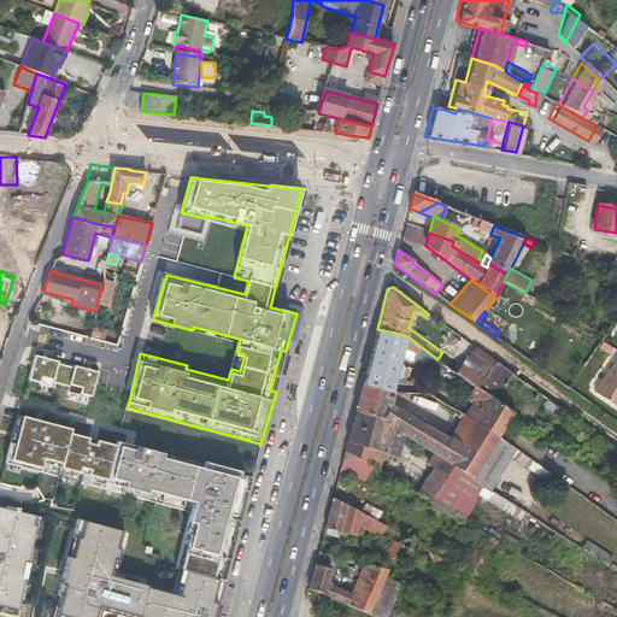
[(378,387),(393,392),(394,386),(406,335),(377,329),(364,378),(363,383),(378,387)]
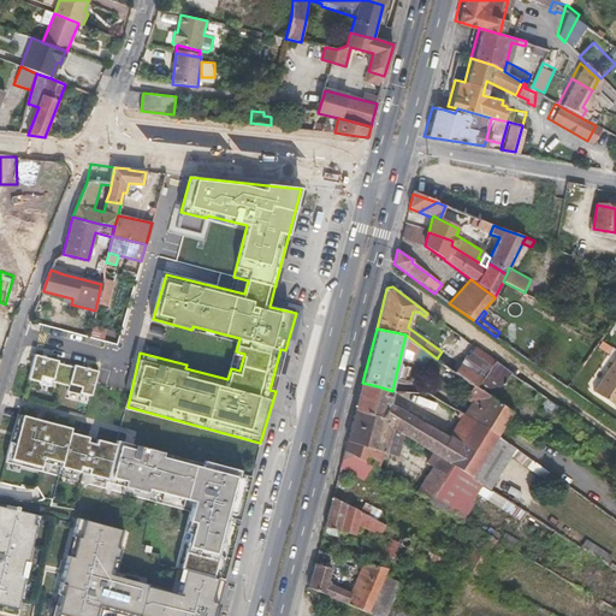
[(513,373),(474,345),(458,365),(454,371),(474,385),(477,388),(493,400),(513,373)]
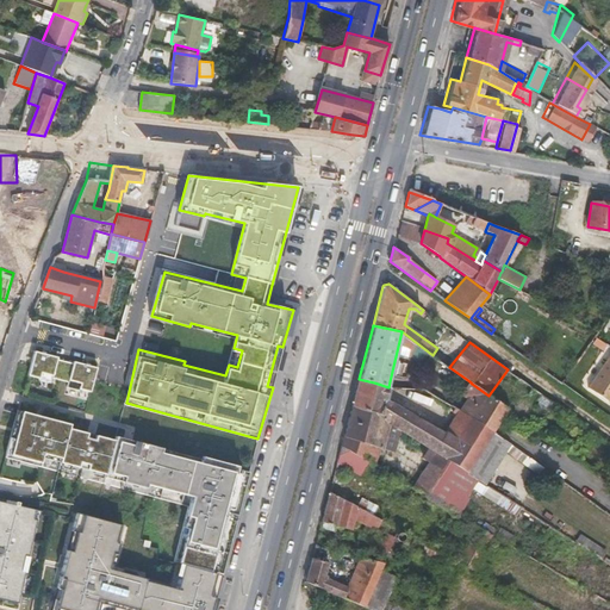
[(58,354),(35,348),(29,373),(51,379),(53,377),(68,381),(68,383),(91,388),(98,365),(74,358),(74,360),(58,356),(58,354)]
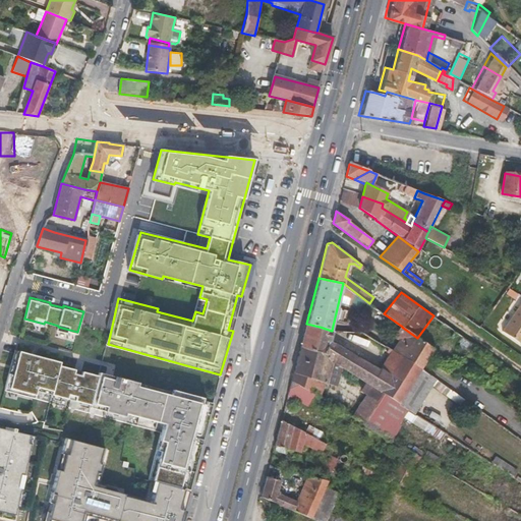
[(520,304),(502,332),(520,344),(520,304)]
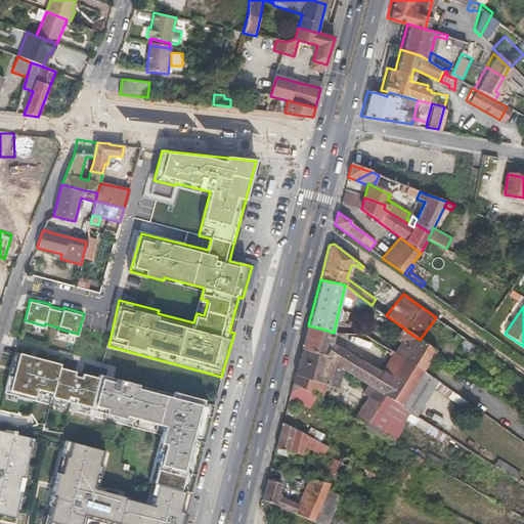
[(318,339),(321,329),(308,325),(305,336),(318,339)]
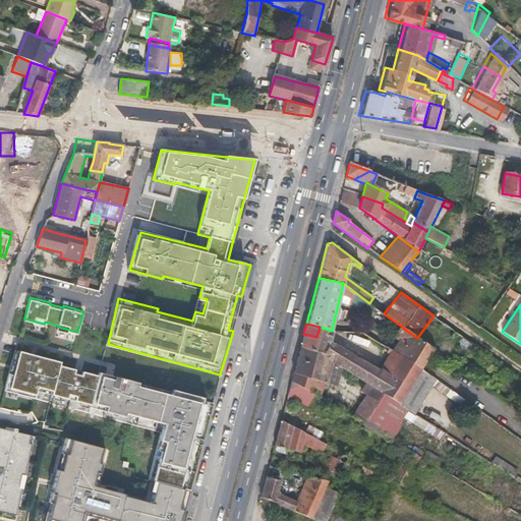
[(424,364),(433,349),(417,338),(403,328),(401,326),(394,336),(399,340),(395,346),(392,350),(422,368),(424,364)]
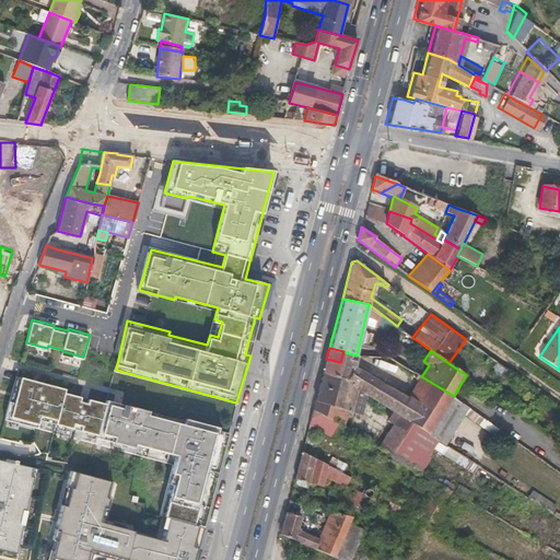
[(340,362),(354,366),(357,356),(343,351),(340,362)]
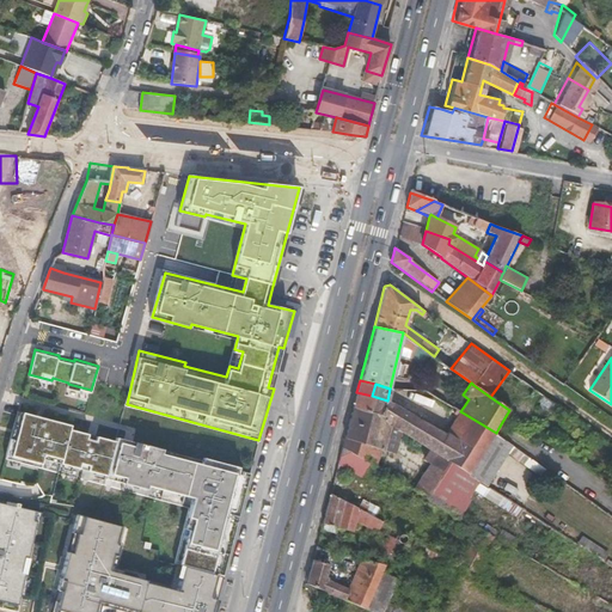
[(417,390),(402,389),(399,399),(414,402),(417,390)]
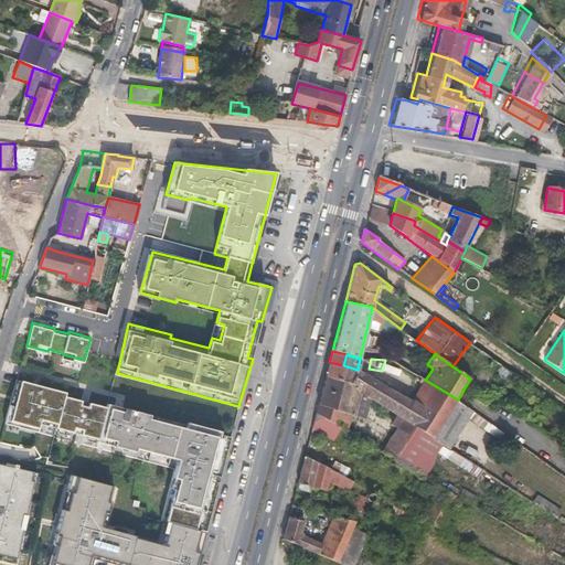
[(411,401),(358,370),(343,365),(329,362),(326,376),(345,384),(360,394),(396,416),(433,438),(458,400),(425,380),(411,401)]
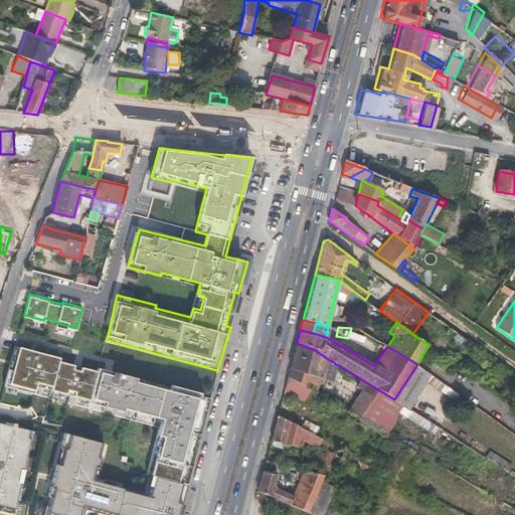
[(79,363),(55,356),(56,352),(16,341),(14,356),(11,366),(7,380),(35,388),(37,381),(53,385),(53,388),(166,416),(162,430),(165,431),(152,476),(147,492),(97,478),(104,438),(67,428),(64,433),(45,498),(49,498),(46,510),(44,514),(77,514),(81,496),(89,498),(89,502),(115,508),(115,509),(129,513),(130,509),(141,512),(139,514),(179,514),(212,392),(211,392),(173,383),(172,386),(140,379),(141,374),(128,370),(127,372),(117,369),(113,369),(108,370),(99,368),(88,364),(87,369),(78,367),(79,363)]
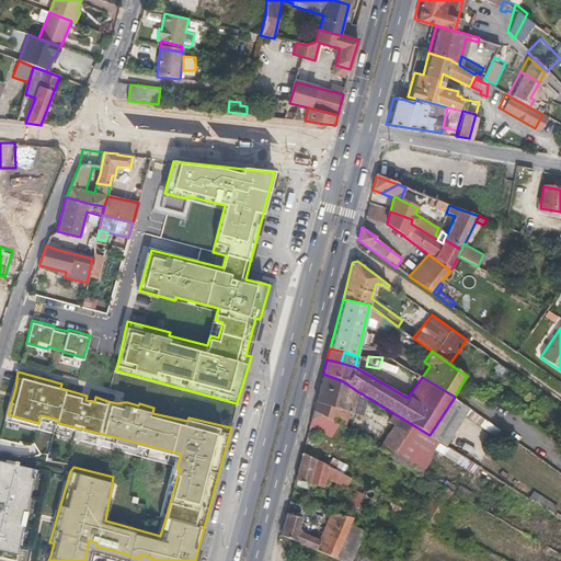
[(316,402),(351,413),(357,391),(343,381),(323,374),(322,375),(316,400),(316,402)]
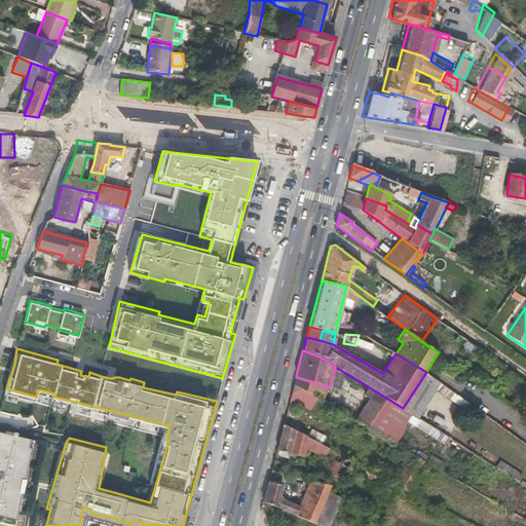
[(419,418),(437,390),(442,383),(427,373),(426,372),(403,408),(412,414),(419,418)]
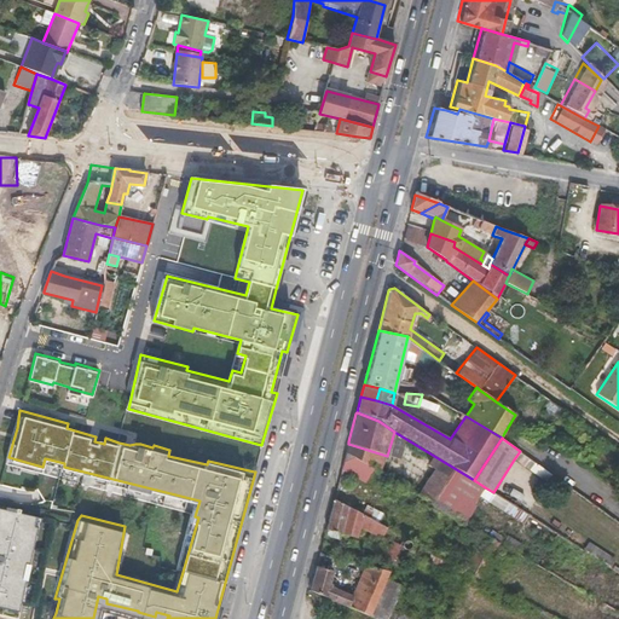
[(380,473),(387,456),(348,444),(346,452),(359,461),(372,469),(380,473)]
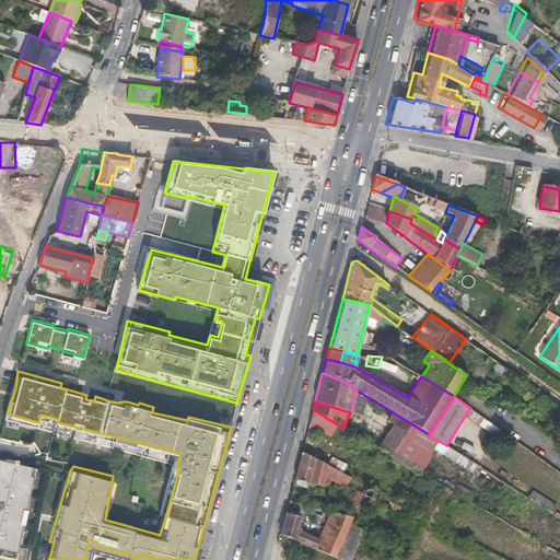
[(470,408),(465,416),(494,436),(500,429),(485,418),(470,408)]
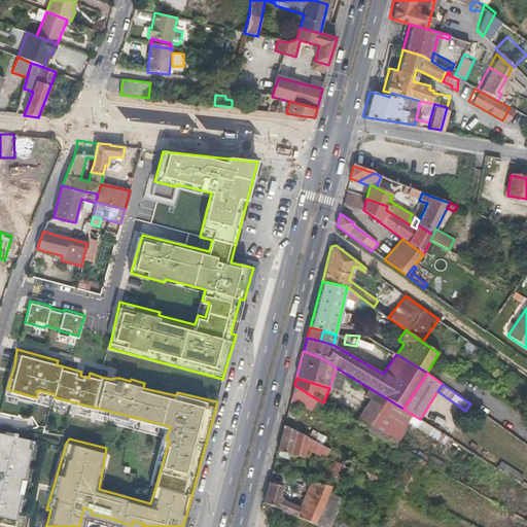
[(306,392),(294,385),(290,399),(302,405),(306,392)]
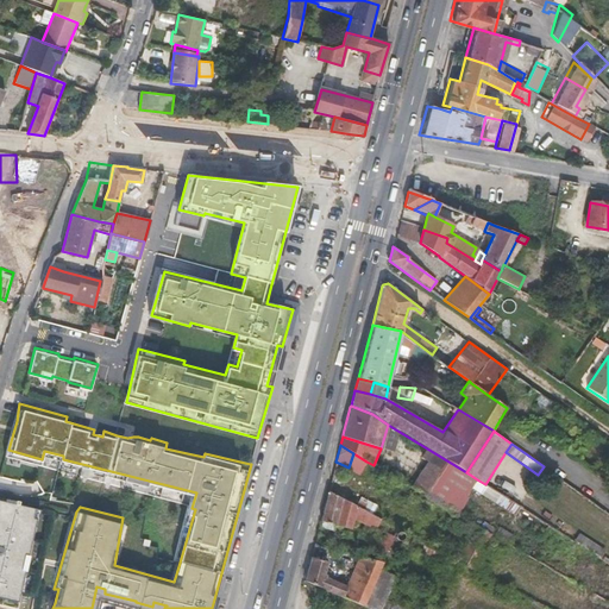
[(472,488),(477,479),(466,472),(427,449),(421,457),(427,462),(410,487),(457,513),(472,488)]
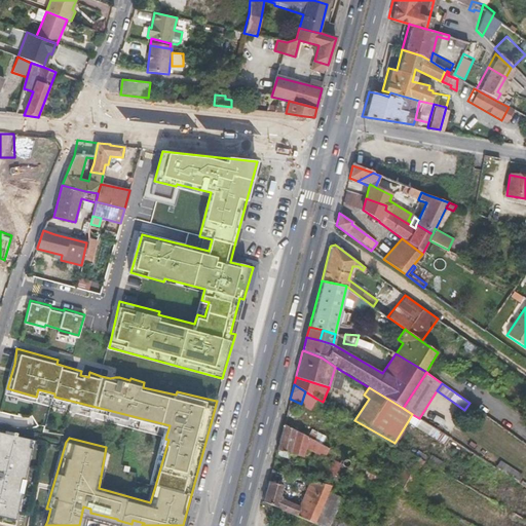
[(310,409),(316,399),(305,391),(301,404),(310,409)]
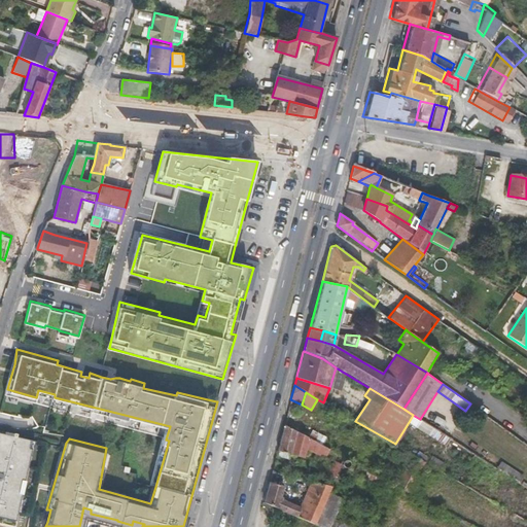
[(413,415),(409,422),(446,446),(451,438),(449,437),(430,426),(420,419),(413,415)]
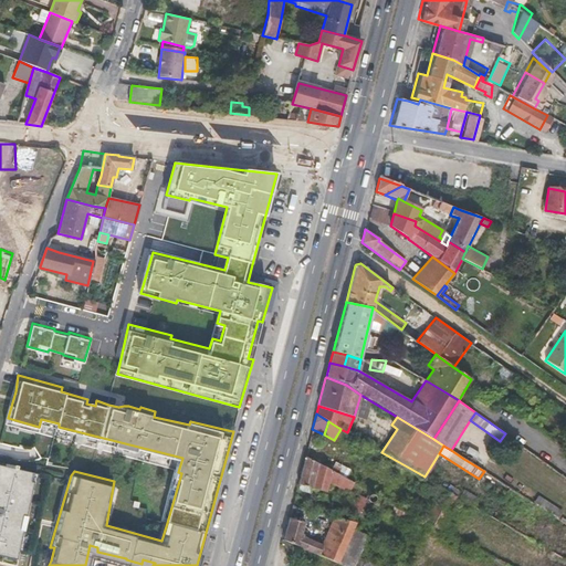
[(359,494),(358,498),(350,513),(368,520),(378,495),(316,462),(305,457),(297,485),(311,489),(326,492),(328,481),(349,492),(348,493),(353,495),(354,492),(359,494)]
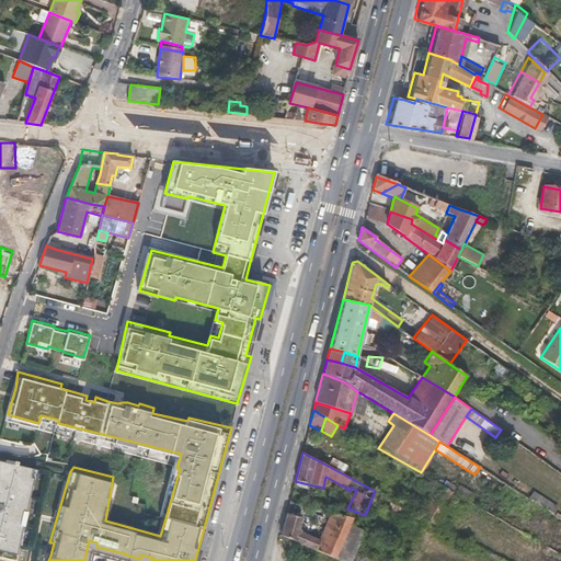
[(15,458),(0,454),(0,558),(12,560),(15,560),(36,472),(32,471),(34,462),(19,459),(20,456),(15,456),(15,458)]
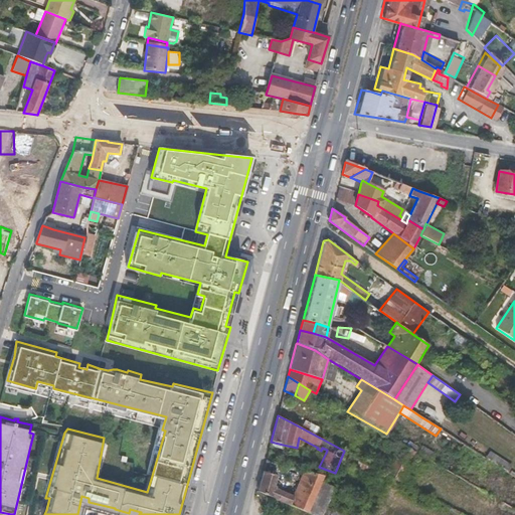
[(431,461),(435,453),(422,446),(418,453),(431,461)]
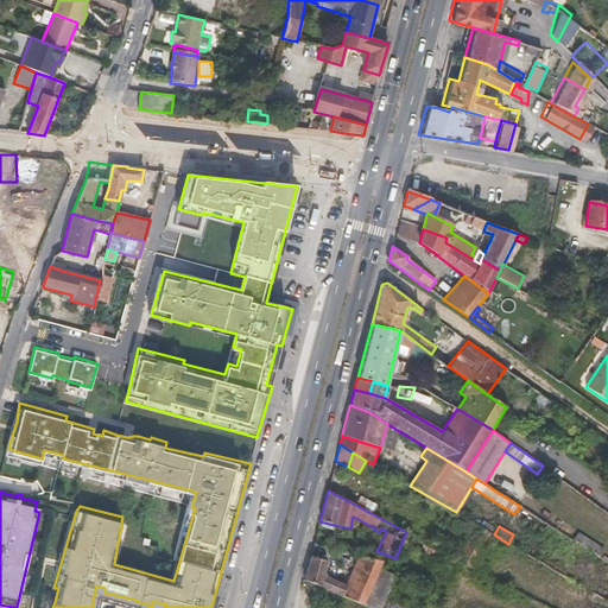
[(590,551),(607,562),(607,551),(578,532),(574,540),(590,551)]
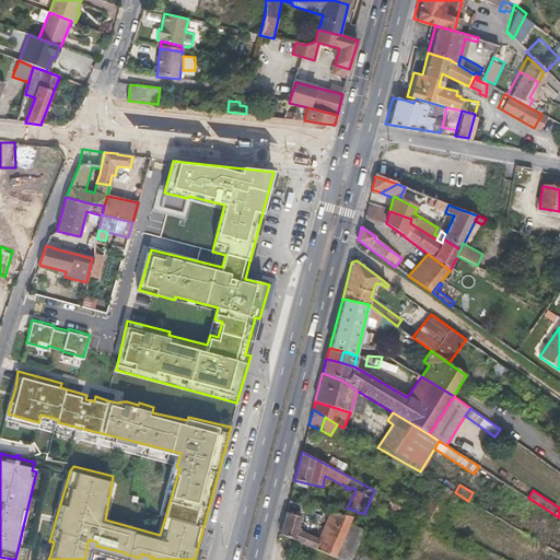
[(386,506),(389,499),(381,493),(377,501),(386,506)]
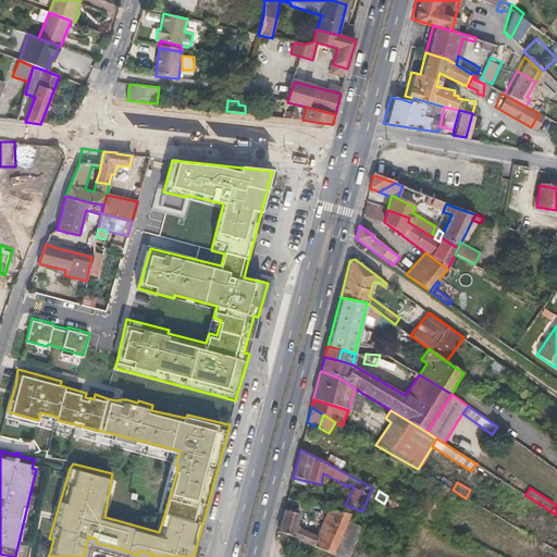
[(406,506),(387,496),(384,504),(400,512),(406,506)]
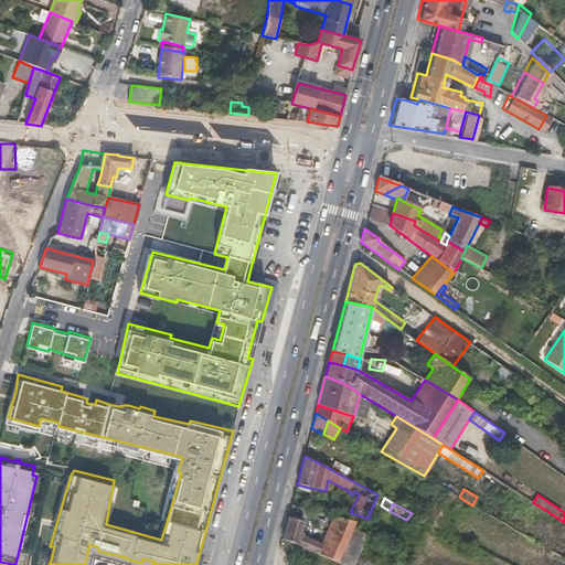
[(343,564),(353,564),(358,556),(366,534),(354,528),(355,523),(332,516),(324,544),(307,536),(308,533),(301,531),(305,521),(288,516),(287,520),(283,539),(295,544),(343,564)]
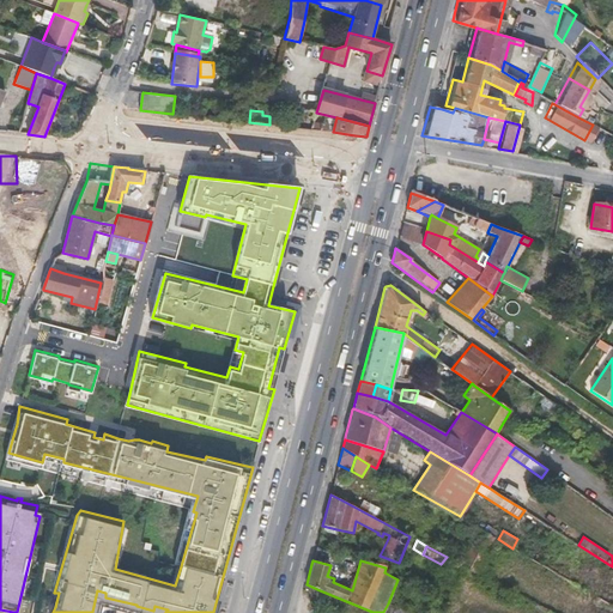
[(491,574),(481,569),(478,575),(487,580),(491,574)]
